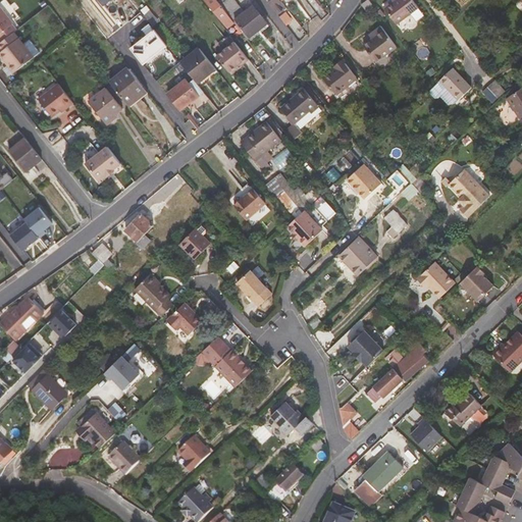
[(233,20),(221,4),(217,0),(206,0),(227,27),(233,20)]
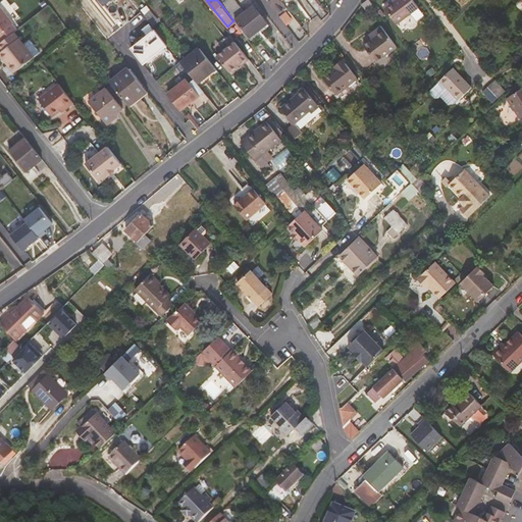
[(226,0),(221,4),(233,20),(236,19),(250,37),(267,23),(253,5),(245,12),(235,0),(226,0)]
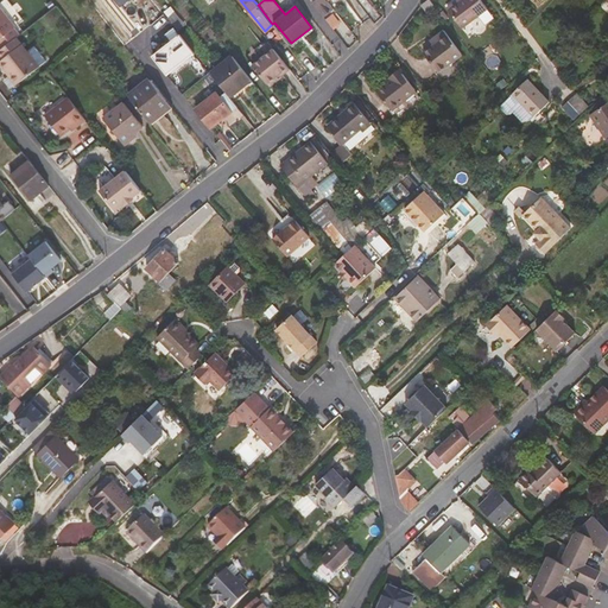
[(339,14),(327,0),(321,0),(315,5),(334,30),(343,21),(339,14)]
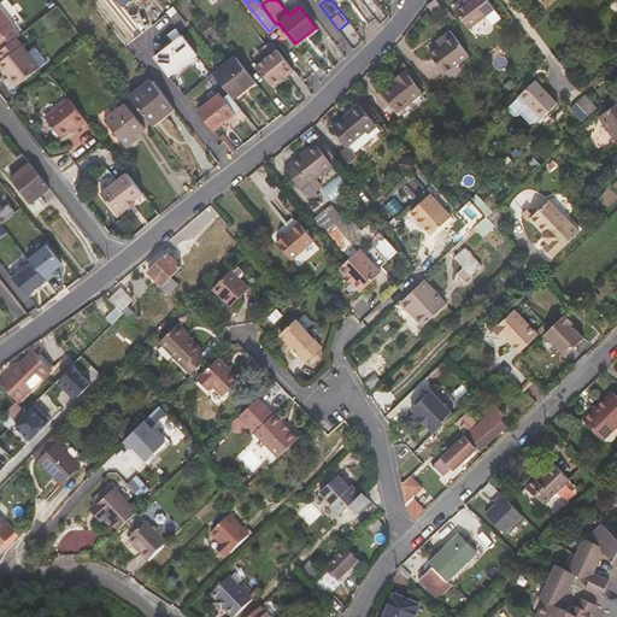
[(353,7),(352,5),(356,1),(354,0),(331,0),(344,15),(353,7)]
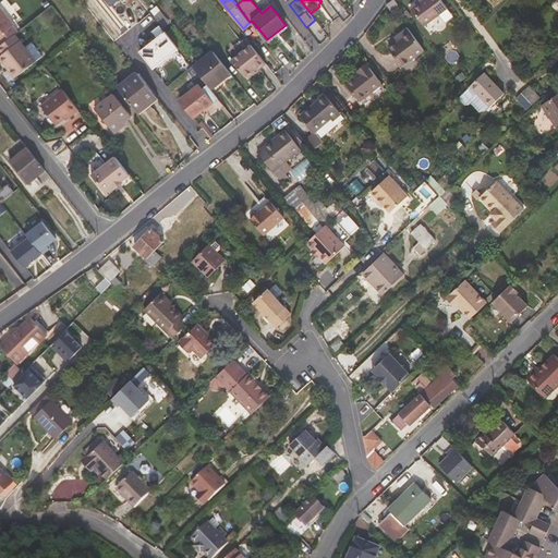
[(400,5),(395,0),(392,0),(387,4),(392,12),(400,5)]
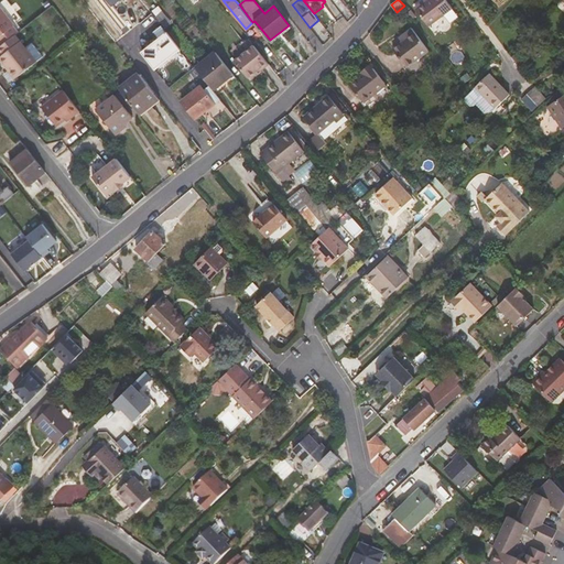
[(452,7),(447,0),(425,0),(415,8),(427,24),(452,7)]
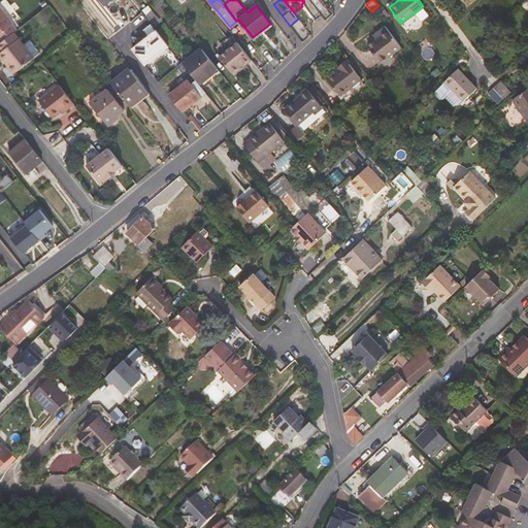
[(0,40),(0,41),(13,31),(15,30),(10,24),(12,23),(0,5),(0,40)]
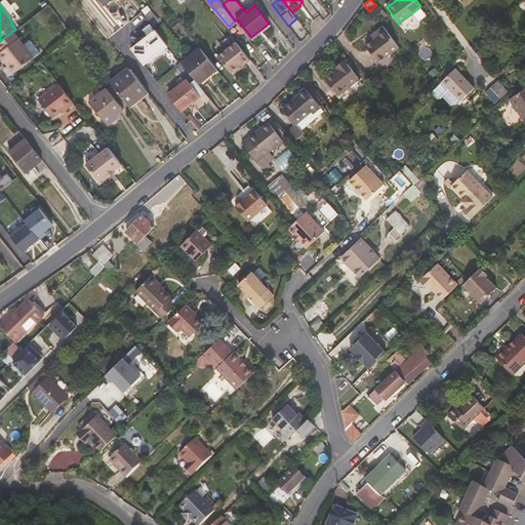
[(160,22),(151,10),(144,15),(153,27),(160,22)]
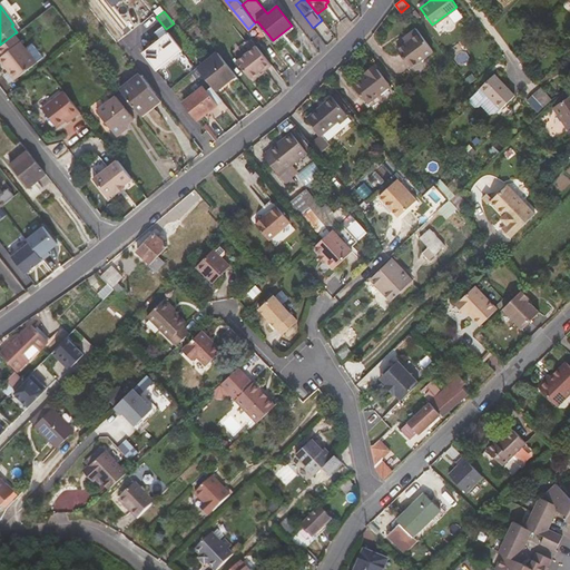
[(294,28),(292,26),(273,40),(275,43),(294,28)]
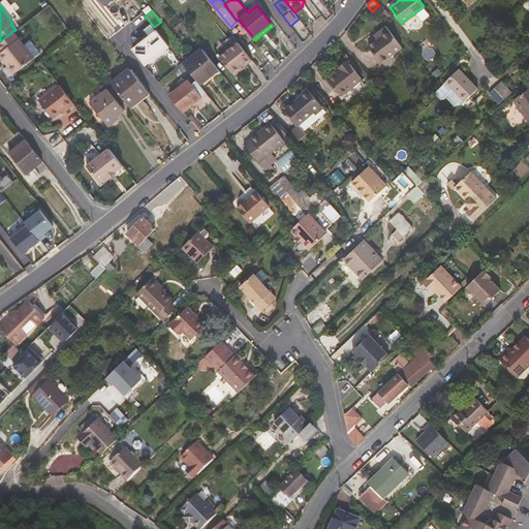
[(402,48),(386,27),(379,33),(382,37),(378,40),(369,47),(372,50),(381,63),(397,52),(402,48)]
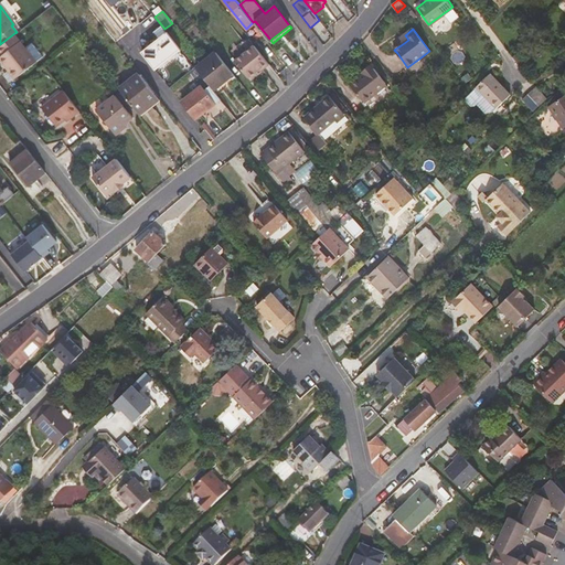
[(181,49),(167,32),(142,51),(142,53),(156,70),(181,49)]
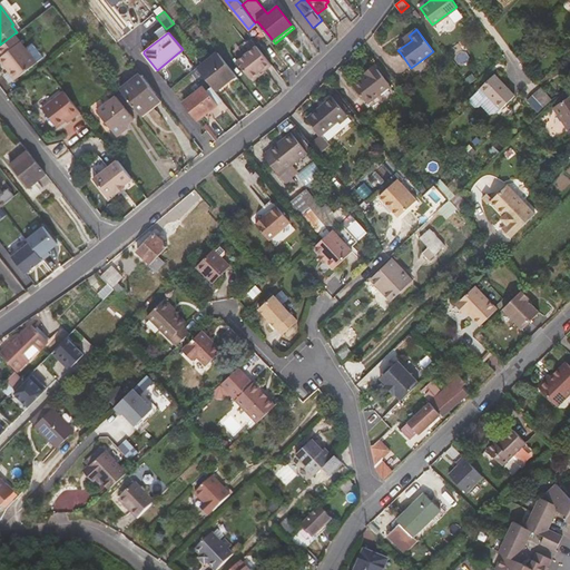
[(15,33),(0,45),(0,51),(1,55),(0,55),(0,60),(13,78),(35,61),(15,33)]
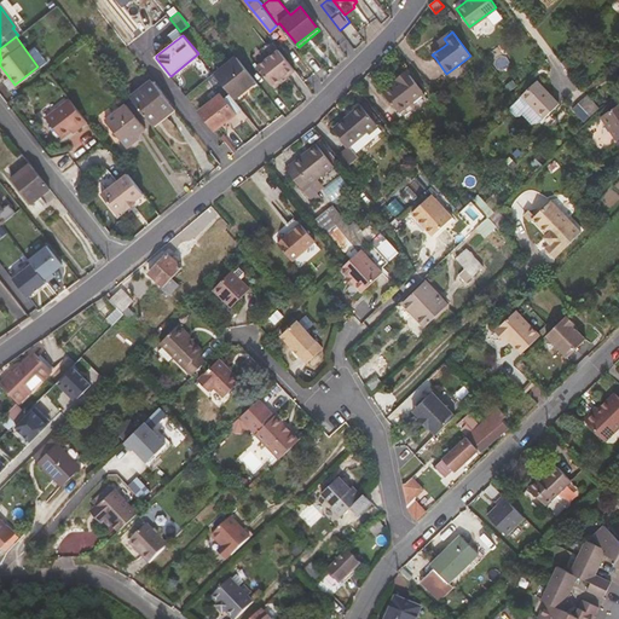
[(288,75),(295,69),(279,50),(258,65),(272,85),(285,74),(288,75)]
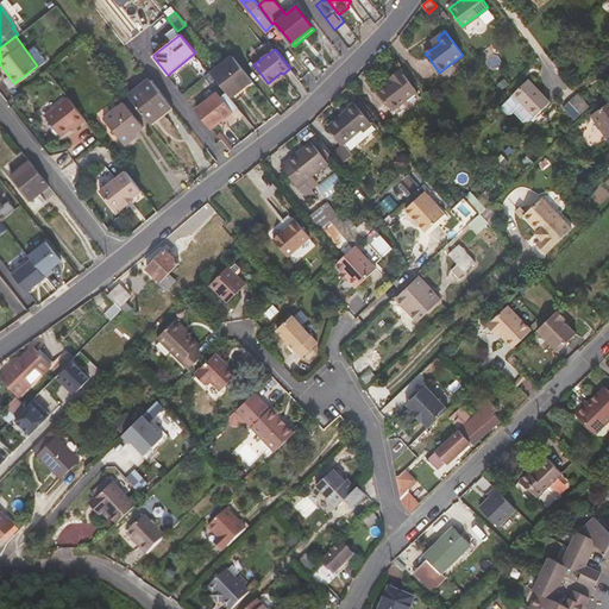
[(251,80),(233,57),(212,74),(227,93),(231,96),(237,92),(251,80)]
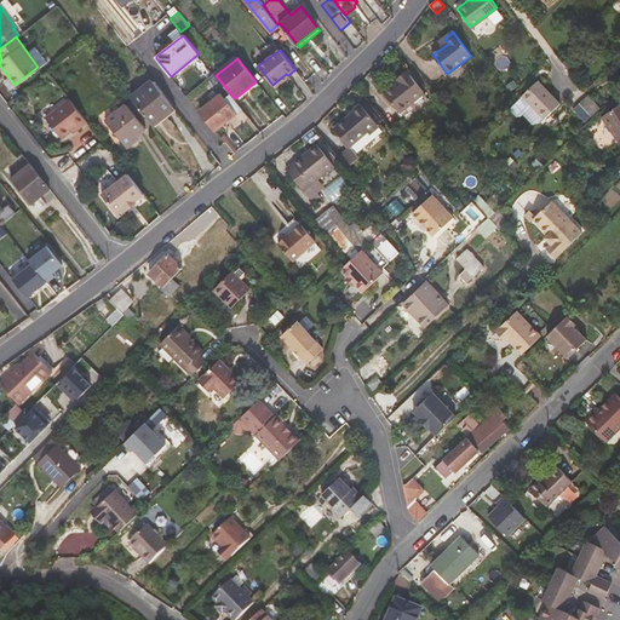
[(425,93),(408,73),(400,79),(401,82),(396,87),(385,95),(400,113),(425,93)]
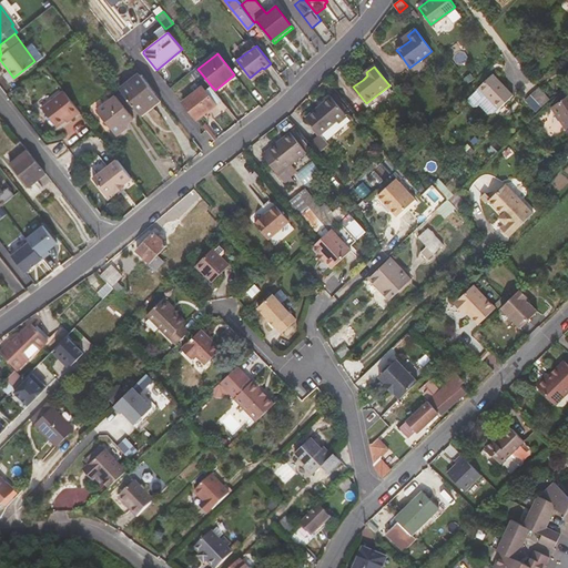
[(159,98),(138,73),(119,89),(141,118),(151,109),(149,105),(159,98)]
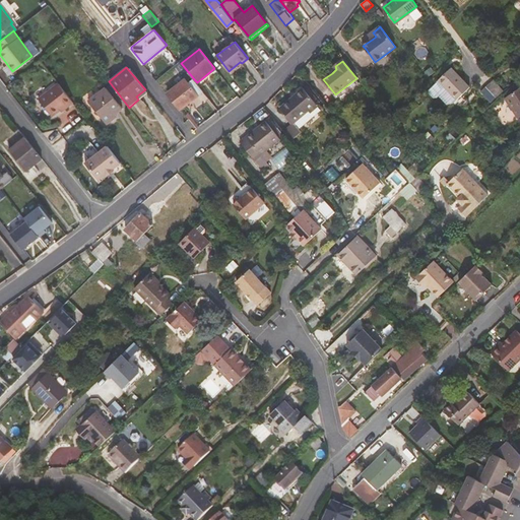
[(454,103),(469,87),(451,69),(430,89),(430,92),(433,96),(436,98),(439,94),(447,104),(454,103)]
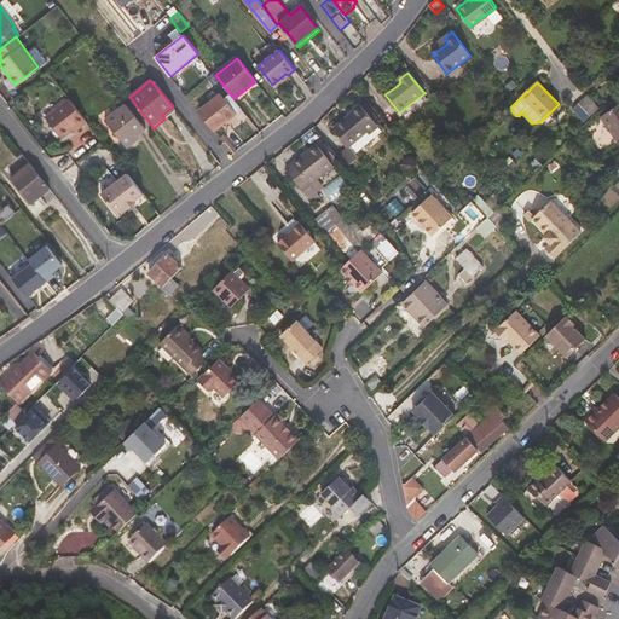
[(242,109),(235,98),(231,94),(224,99),(220,96),(200,113),(214,131),(242,109)]
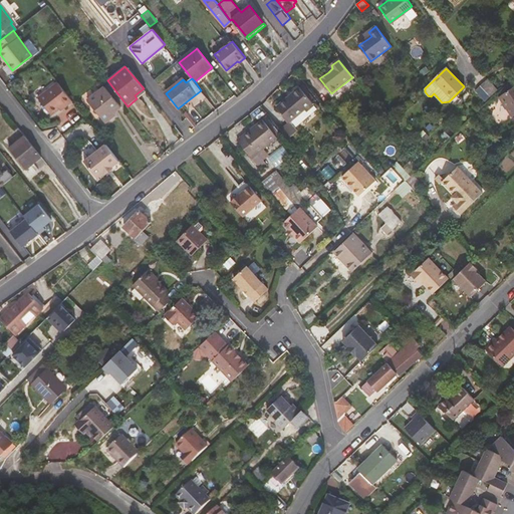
[(482,84),(489,94),(495,89),(488,80),(482,84)]
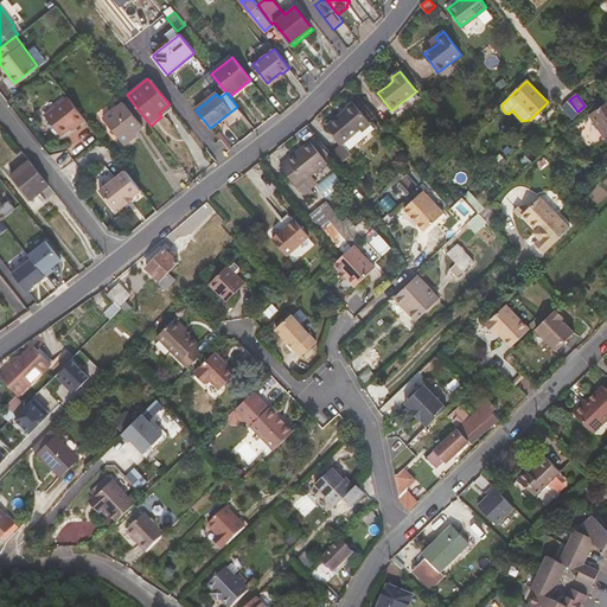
[(77,126),(85,120),(68,97),(44,116),(61,136),(70,128),(76,125),(77,126)]
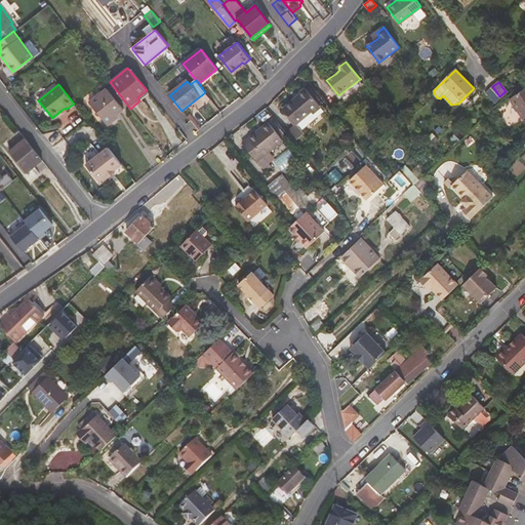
[(524,88),(510,99),(515,107),(519,104),(524,96),(524,88)]
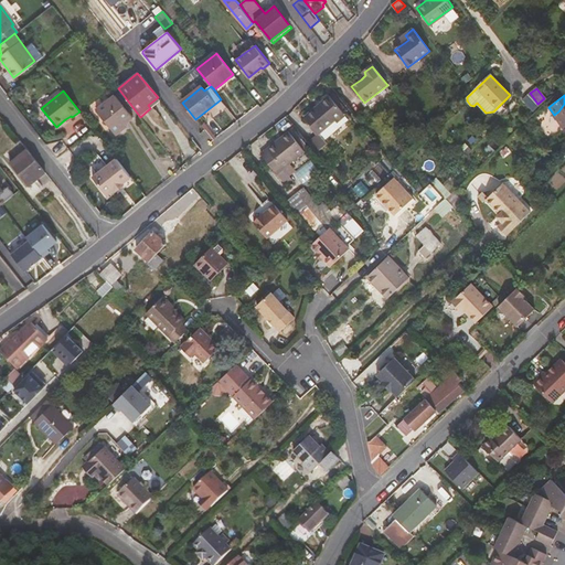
[(131,118),(114,96),(100,107),(119,130),(126,126),(125,124),(131,118)]
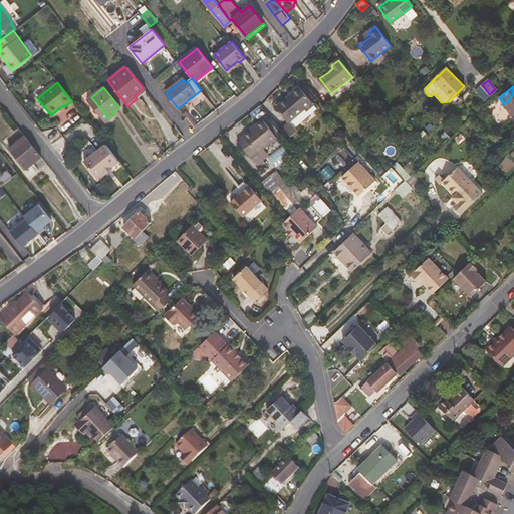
[(137,98),(146,91),(144,88),(135,95),(137,98)]
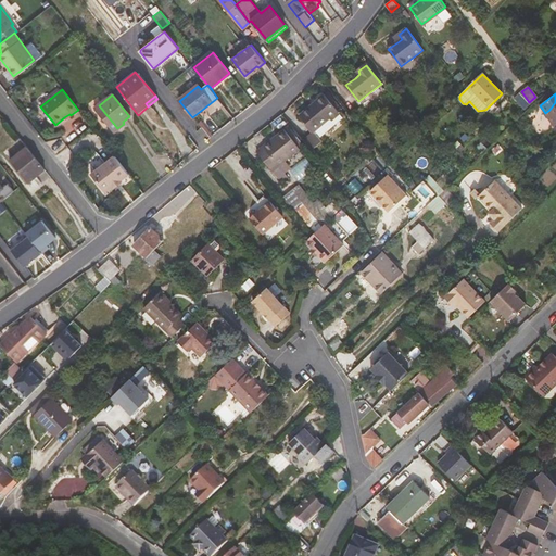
[(301,115),(314,131),(316,130),(330,118),(332,121),(340,114),(326,96),(301,115)]
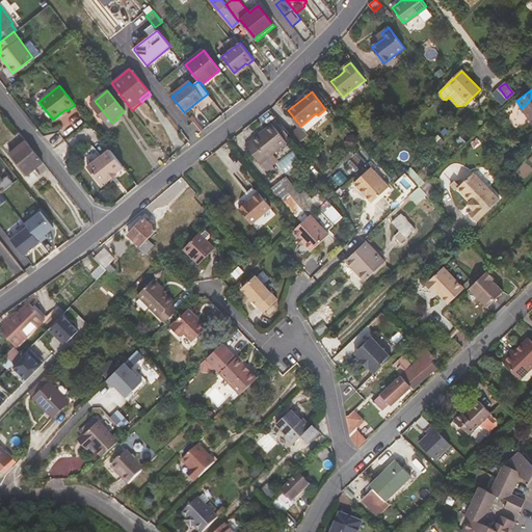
[(531,98),(526,105),(522,108),(530,121),(531,120),(531,98)]
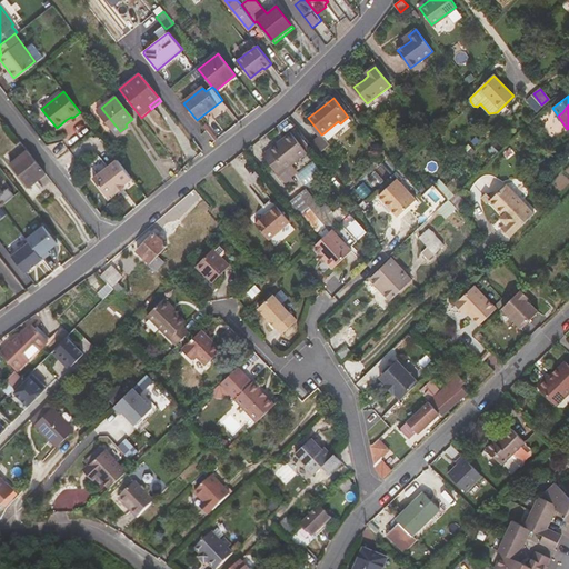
[(116,135),(120,131),(101,108),(97,111),(116,135)]
